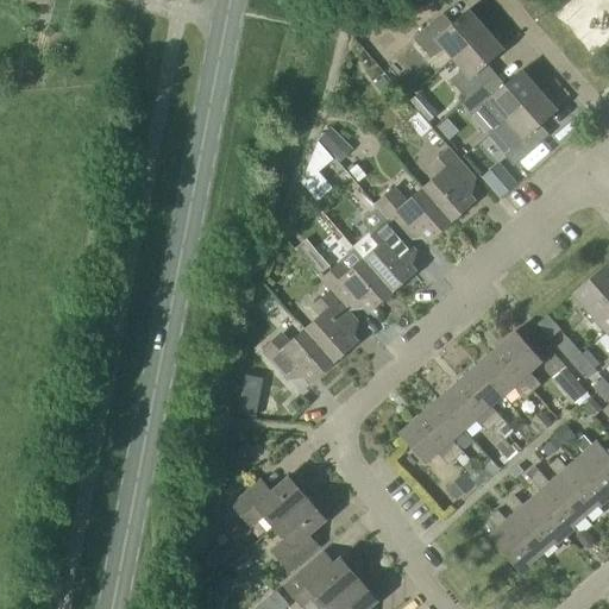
[(434,19),(412,39),(429,60),(443,48),(452,58),(484,30),(468,11),(444,31),(434,19)]
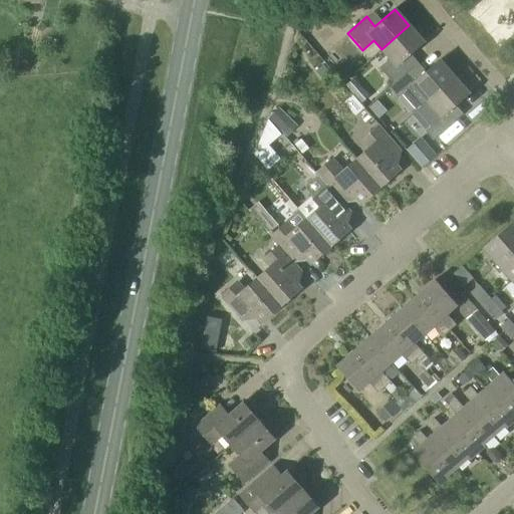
[(390,58),(378,68),(393,85),(412,68),(405,60),(425,43),(409,25),(381,49),(390,58)]
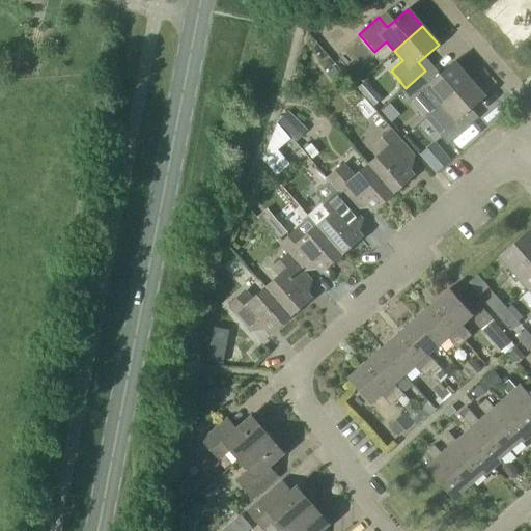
[(355,54),(372,67),(381,57),(363,44),(355,54)]
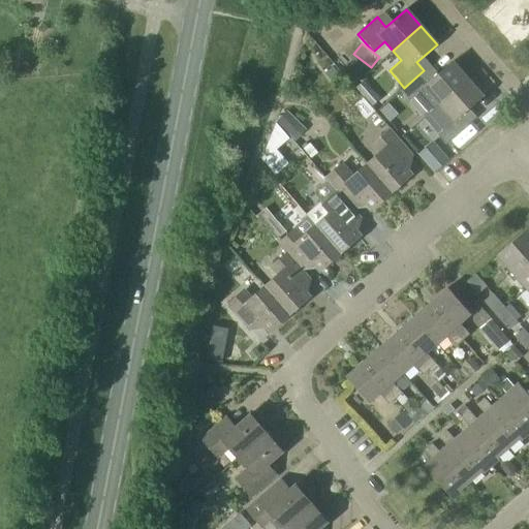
[(404,88),(400,91),(408,101),(413,97),(428,114),(439,104),(438,103),(467,80),(453,62),(432,80),(424,70),(404,88)]
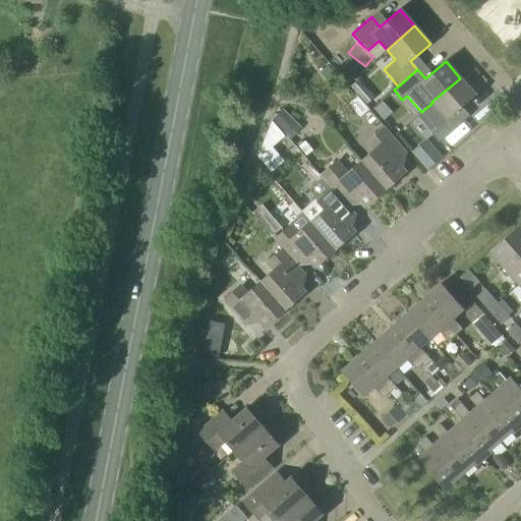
[(355,75),(346,64),(338,71),(348,82),(355,75)]
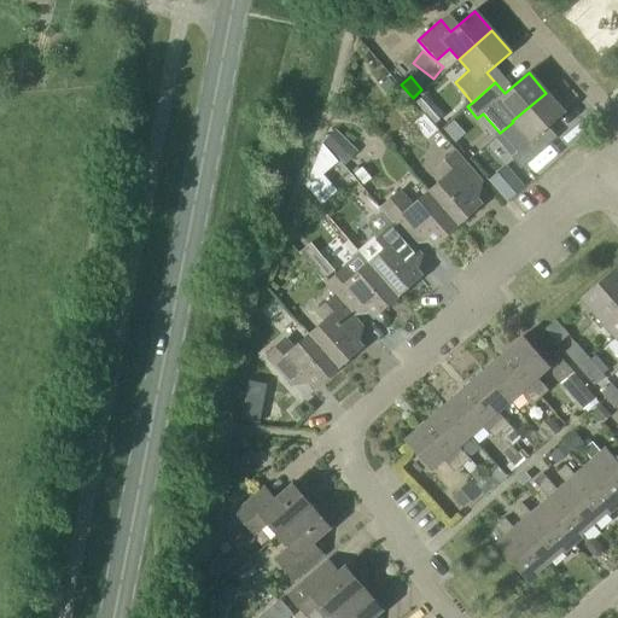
[(513,122),(500,133),(517,153),(511,158),(520,169),(549,145),(540,134),(564,114),(546,93),(512,121),(513,122)]
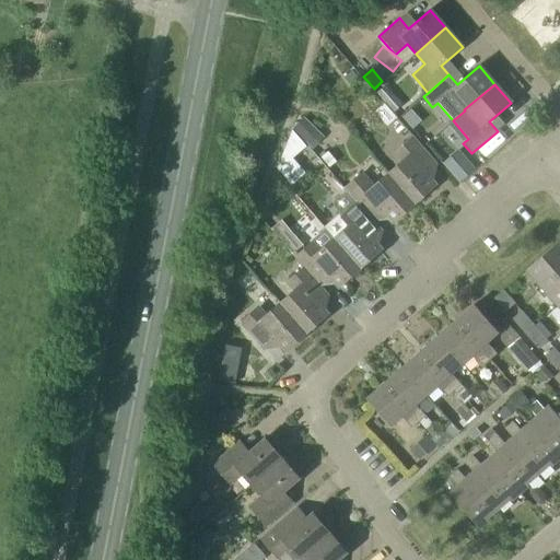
[(393,113),(401,104),(384,86),(375,95),(393,113)]
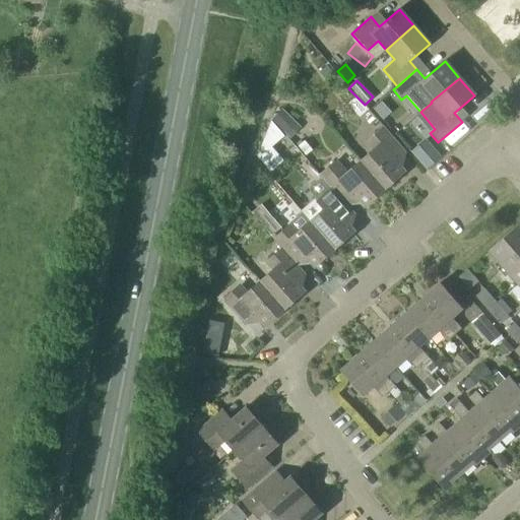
[(359,118),(368,111),(355,98),(346,105),(359,118)]
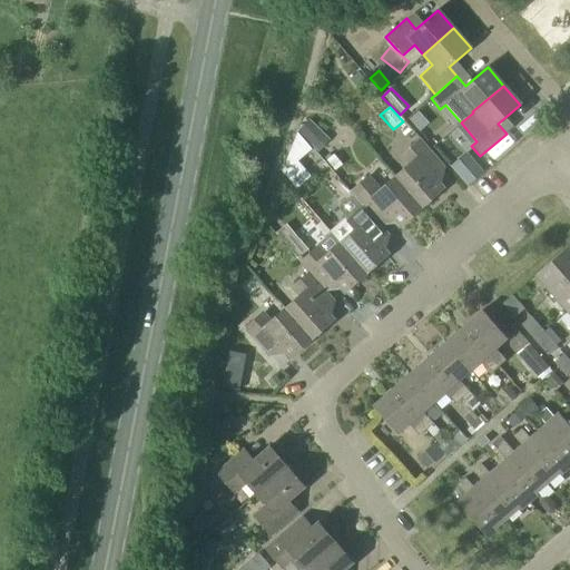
[(308,119),(297,131),(307,141),(320,130),(308,119)]
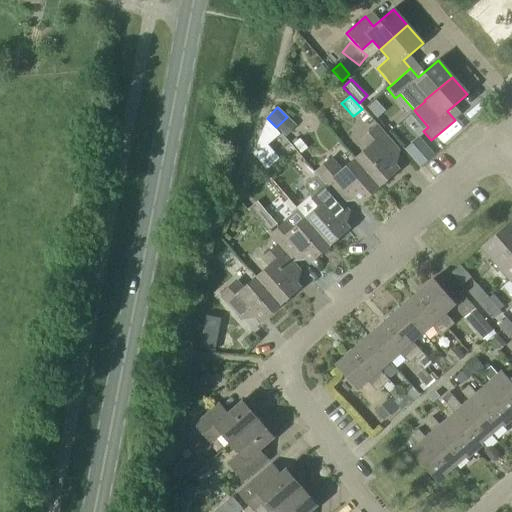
[(355,160),(378,187),(397,169),(390,160),(400,152),(378,127),(362,140),(368,148),(355,160)]
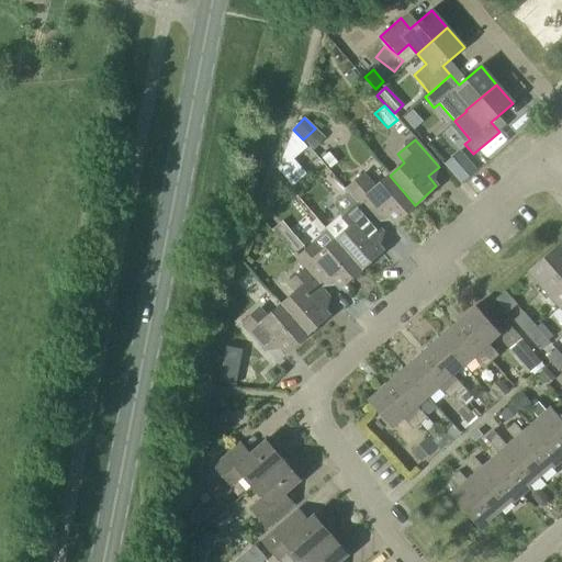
[(310,169),(322,161),(312,145),(300,153),(310,169)]
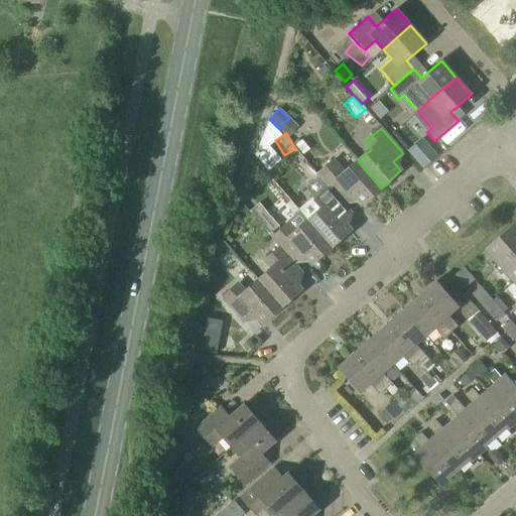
[(269,147),(261,138),(254,156),(268,172),(281,160),(269,147)]
